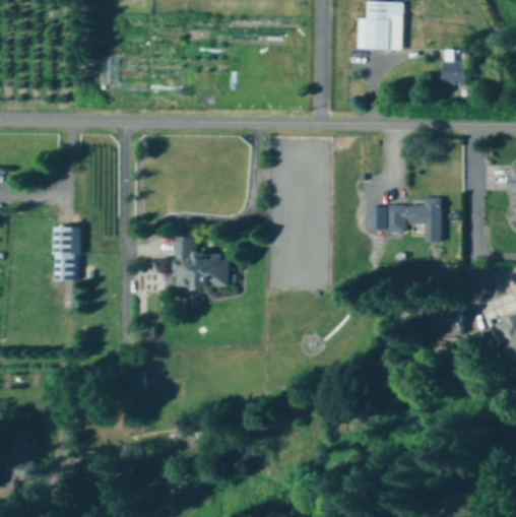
[(358,18),(357,49),(402,50),(403,2),(367,1),(366,18),(358,18)]
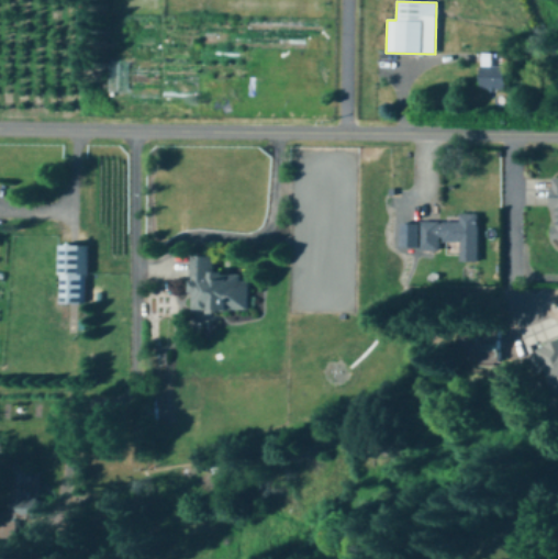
[(481,89),(508,89),(508,66),(481,66),(481,89)]
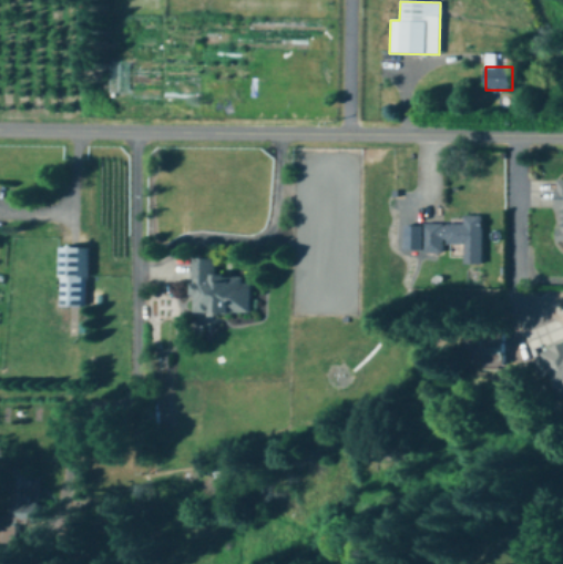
[(402,224),(402,250),(442,252),(442,244),(463,244),(462,264),(481,264),(481,216),(463,215),(463,225),(402,224)]
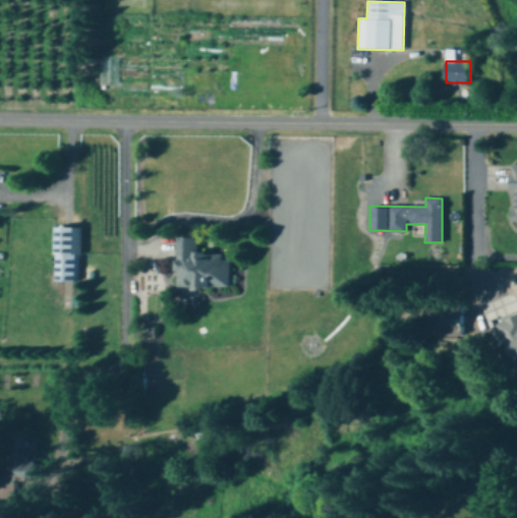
[(78,281),(78,226),(51,226),(52,281),(78,281)]
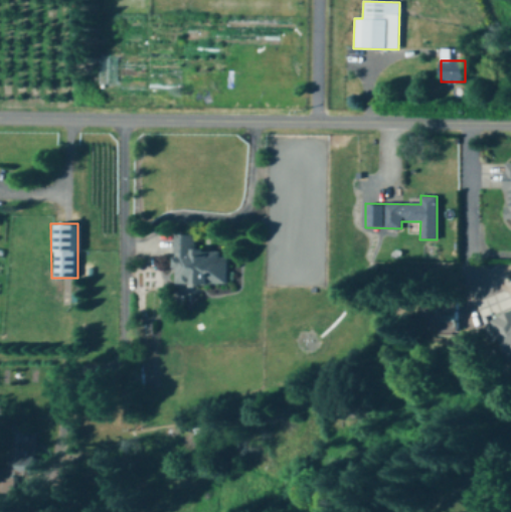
[(227,284),(227,258),(219,258),(219,249),(195,249),(195,234),(175,234),(176,284),(227,284)]
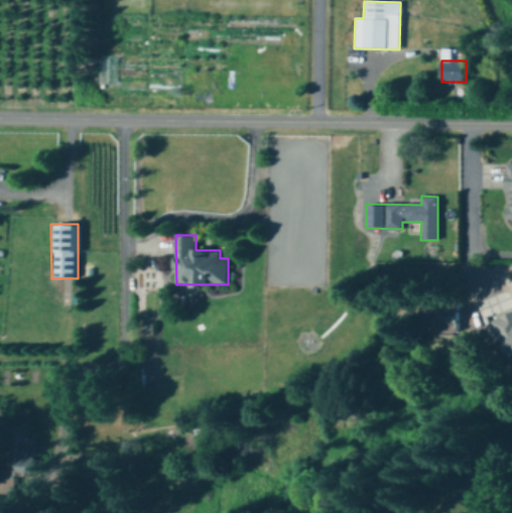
[(511,312),(492,319),(499,341),(505,339),(510,354),(511,353),(511,312)]
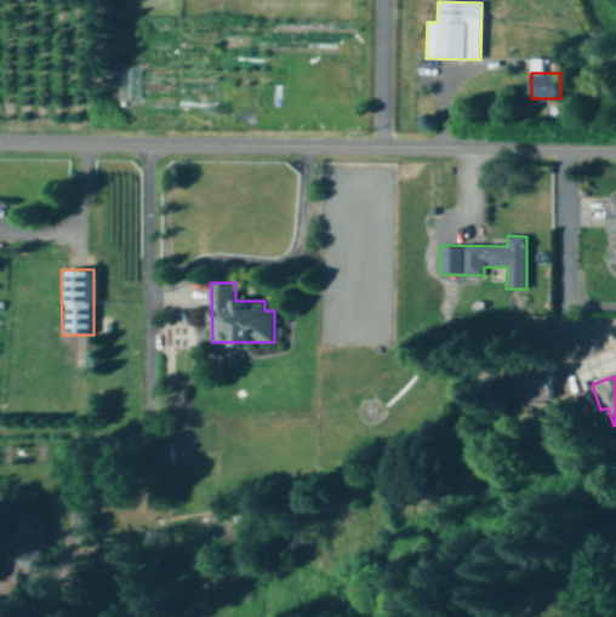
[(0,594),(17,596),(20,576),(0,573),(0,594)]
